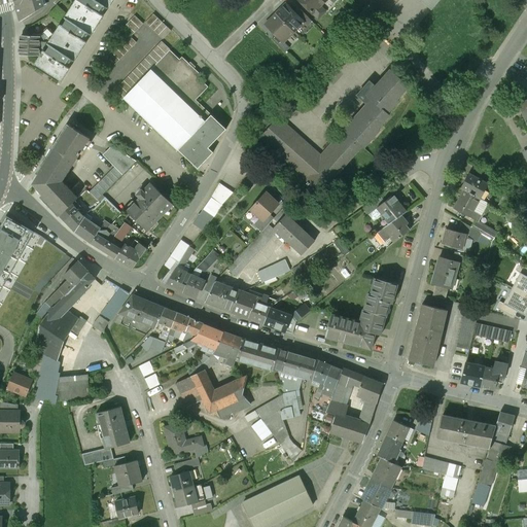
[(13,0),(19,14),(22,21),(41,8),(41,7),(43,6),(41,0),(13,0)]
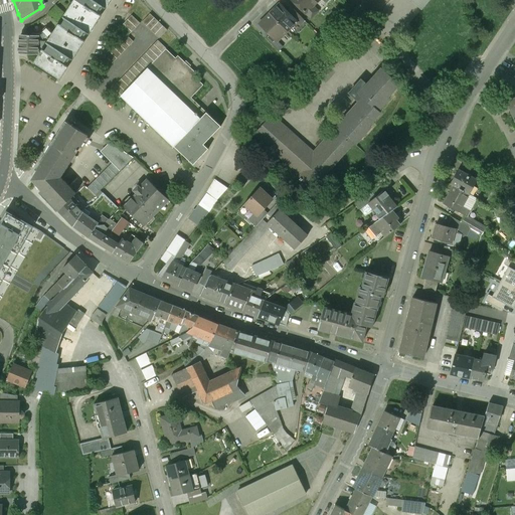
[(108,0),(77,0),(38,62),(59,76),(108,0)]
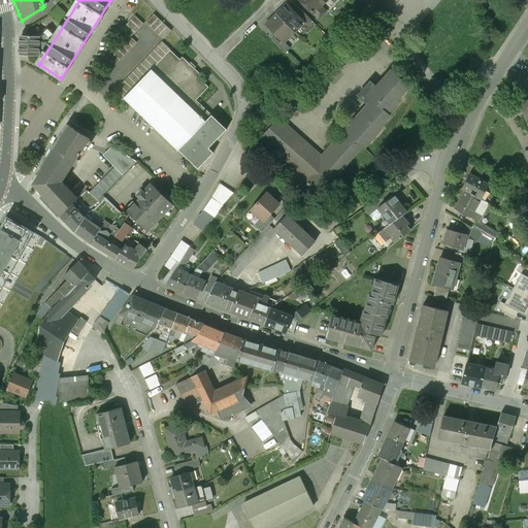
[(300,0),(319,19),(326,12),(320,6),(326,0),(300,0)]
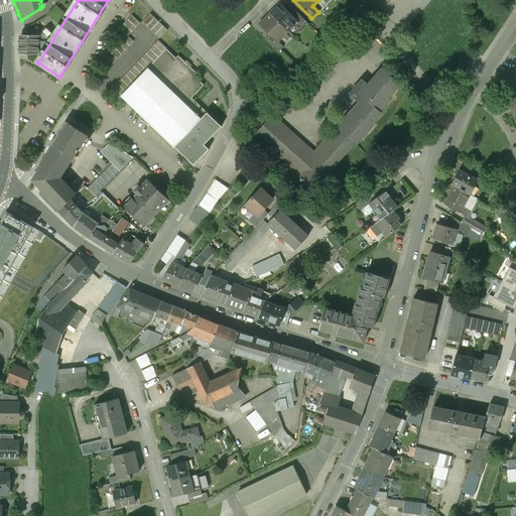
[(410,0),(422,10),(430,0),(410,0)]
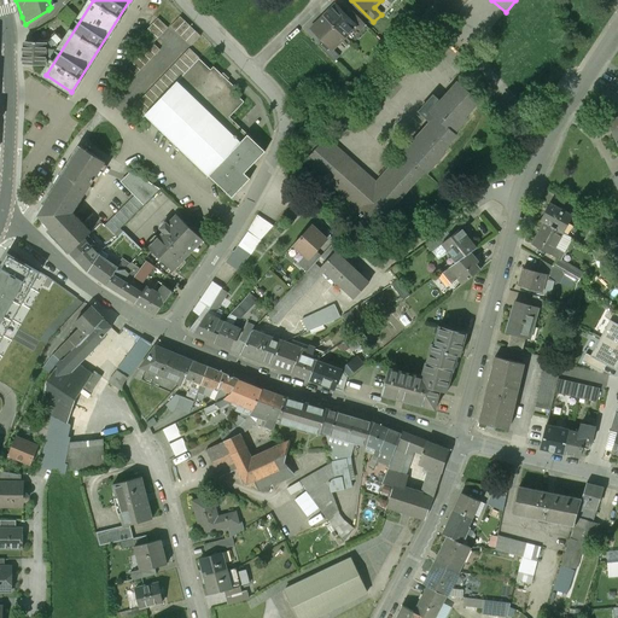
[(337,5),(324,17),(344,38),(356,25),(347,16),(337,5)]
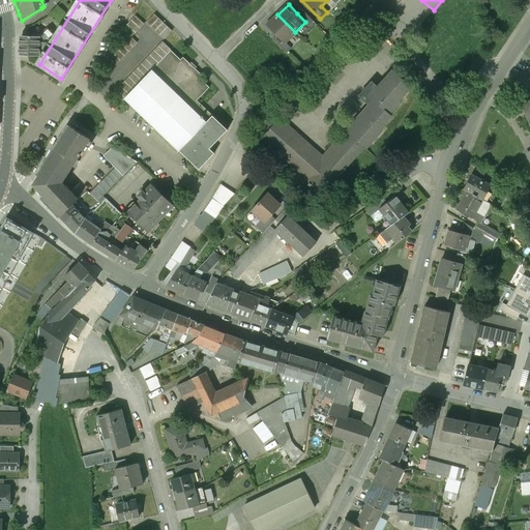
[(58,5),(49,15),(58,23),(67,13),(58,5)]
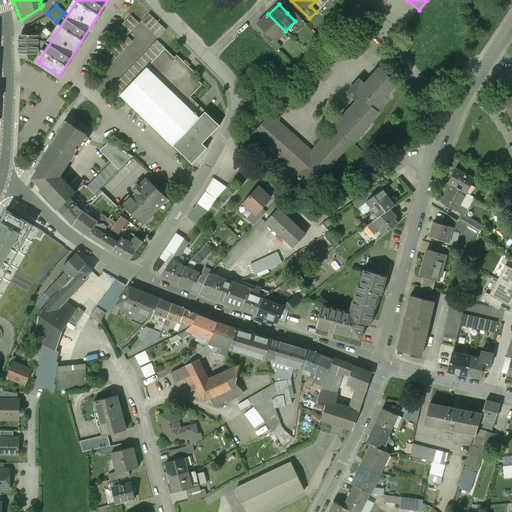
[(287,13),(295,21),(298,24),(302,20),(292,9),(287,13)]
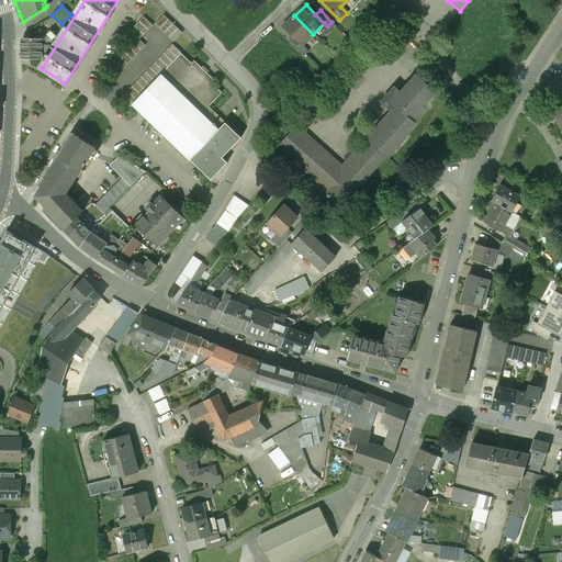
[(182,33),(164,15),(155,24),(173,42),(182,33)]
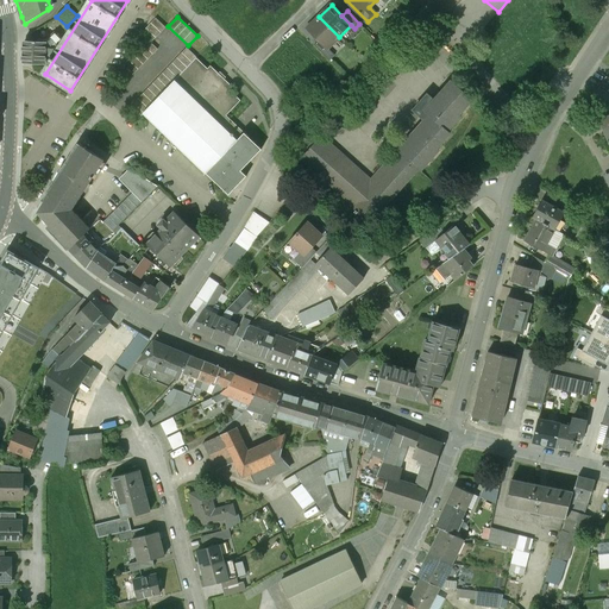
[(328,48),(339,37),(319,17),(307,29),(319,41),(327,49),(328,48)]
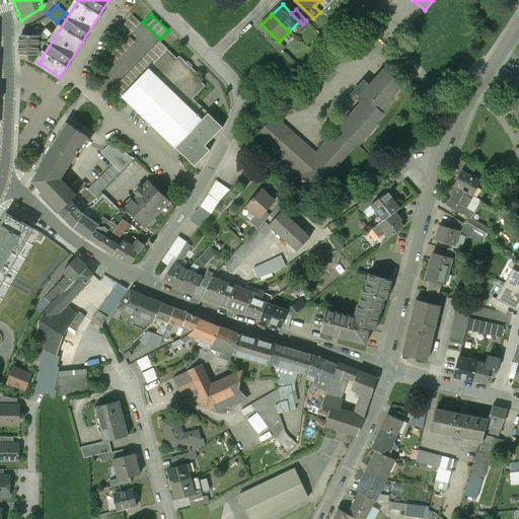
[(141,23),(132,16),(121,28),(126,33),(129,36),(141,23)]
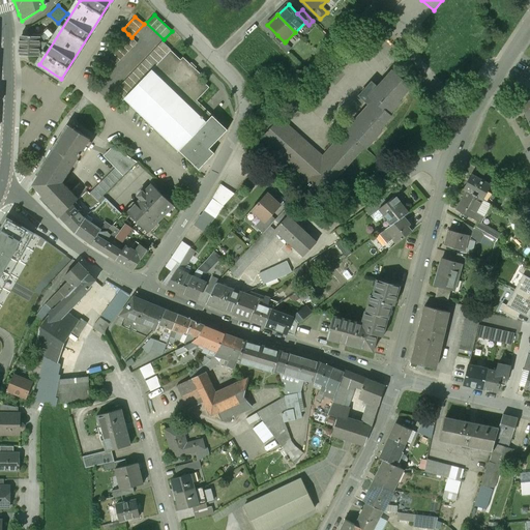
[(48,28),(39,36),(39,42),(50,43),(55,36),(48,28)]
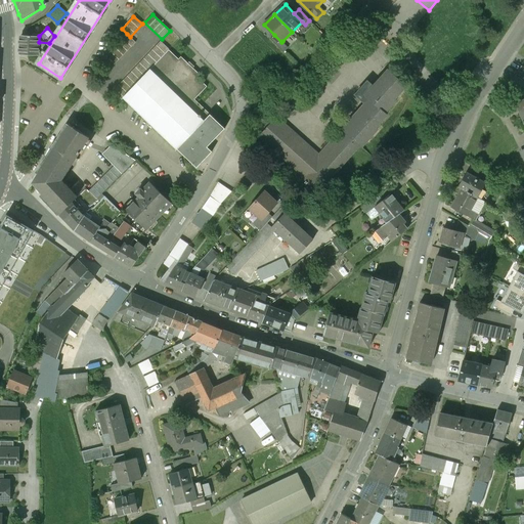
[(111,69),(135,42),(130,37),(127,34),(102,60),(111,69)]
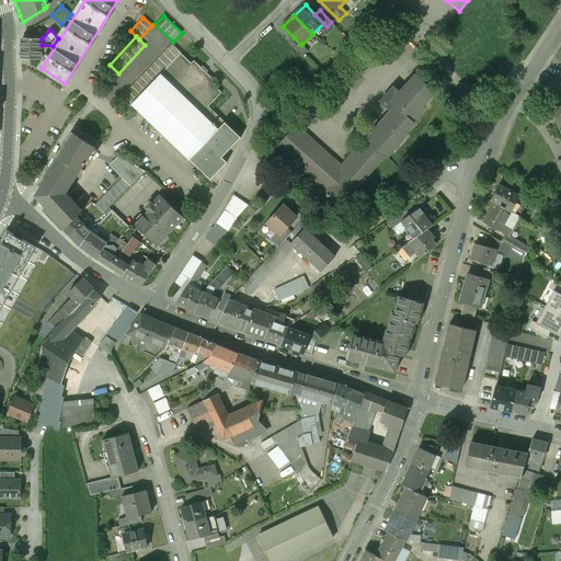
[(301,45),(294,37),(289,42),(304,56),(308,50),(302,44),(301,45)]
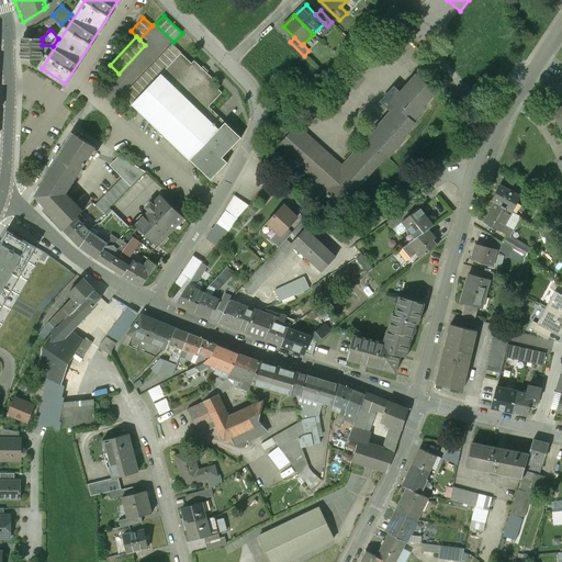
[(349,56),(357,48),(346,37),(339,45),(349,56)]
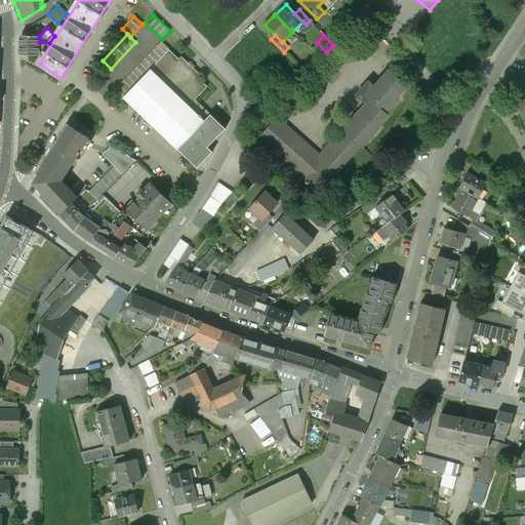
[(19,37),(19,54),(39,55),(39,48),(44,48),(49,43),(39,42),(39,36),(22,36),(19,37)]
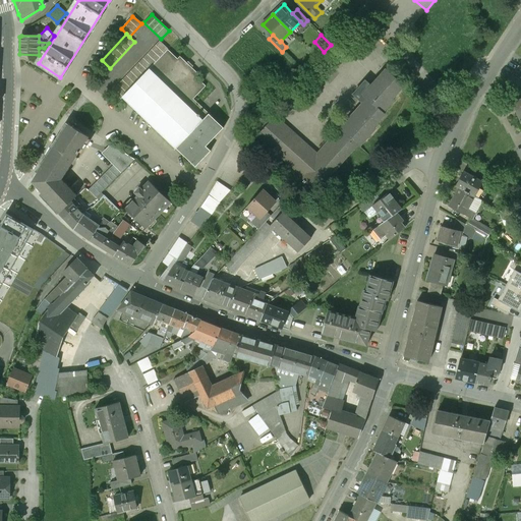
[(168,50),(160,41),(114,89),(122,97),(168,50)]
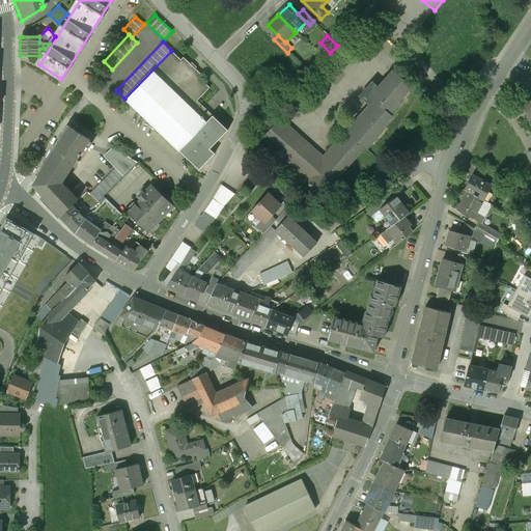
[(171,51),(124,99),(179,151),(213,116),(197,101),(210,87),(200,79),(202,76),(184,57),(180,60),(171,51)]
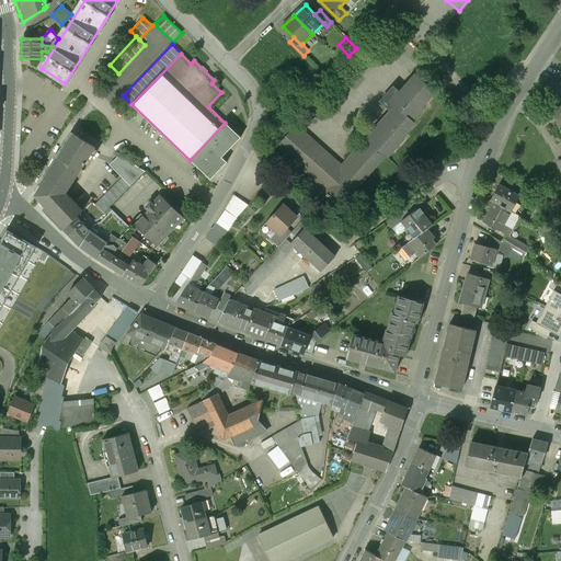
[(560,72),(558,71),(551,82),(560,87),(560,72)]
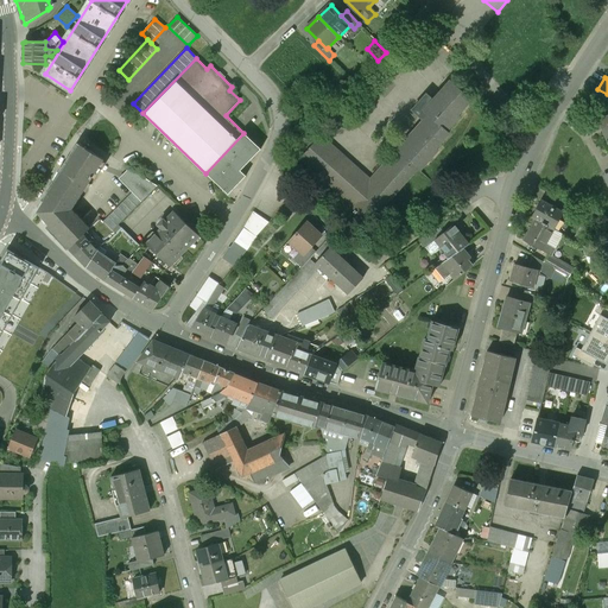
[(472,99),(451,81),(434,100),(428,94),(413,111),(424,120),(371,181),(318,133),(310,143),(312,145),(301,158),(355,207),(353,209),(369,223),(417,169),(419,170),(420,170),(419,169),(432,154),(432,156),(438,150),(436,147),(449,133),(449,132),(447,131),(460,116),(461,116),(457,114),(472,99)]
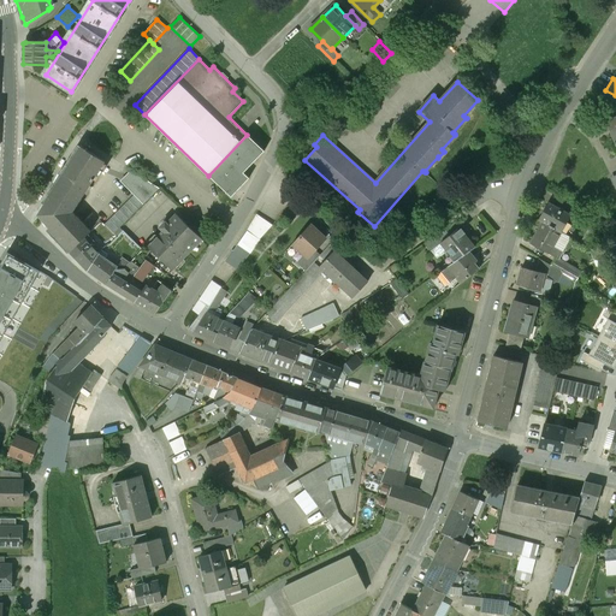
[(615,116),(605,122),(615,144),(615,143),(615,116)]
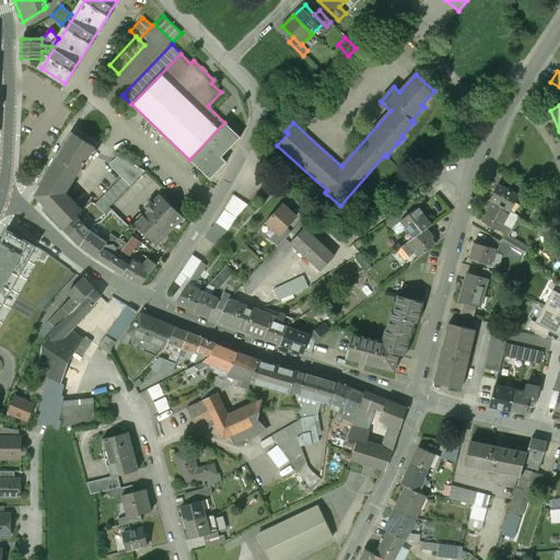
[(224,123),(189,160),(210,179),(228,162),(222,156),(241,137),(224,123)]
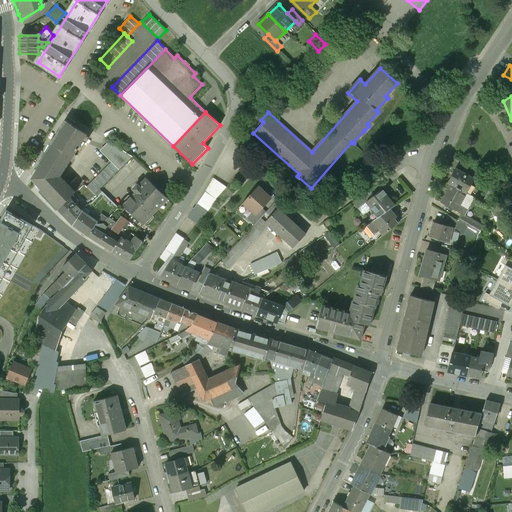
[(59,209),(73,195),(76,192),(61,176),(88,135),(67,121),(32,177),(45,191),(44,192),(59,209)]
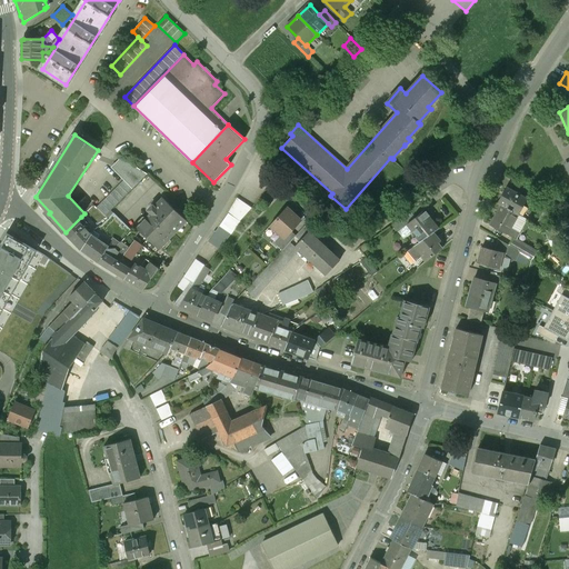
[(148,173),(122,158),(112,168),(125,180),(97,207),(105,217),(148,173)]
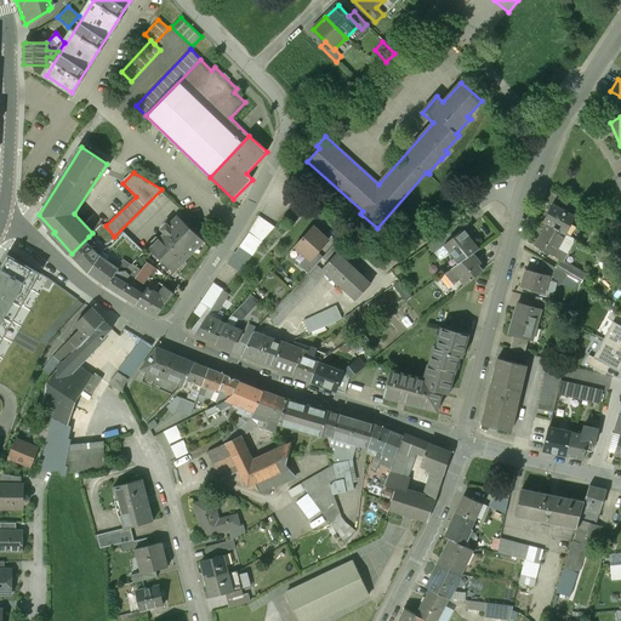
[(547,223),(567,234),(576,217),(553,204),(543,222),(547,223)]
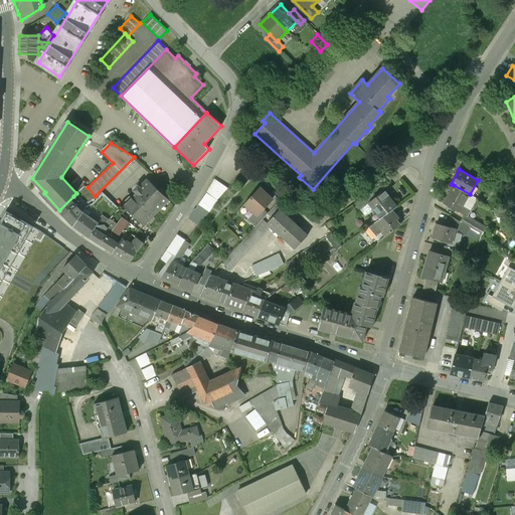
[(168,198),(147,178),(140,186),(139,185),(134,190),(136,193),(124,206),(144,225),(156,213),(156,210),(168,198)]
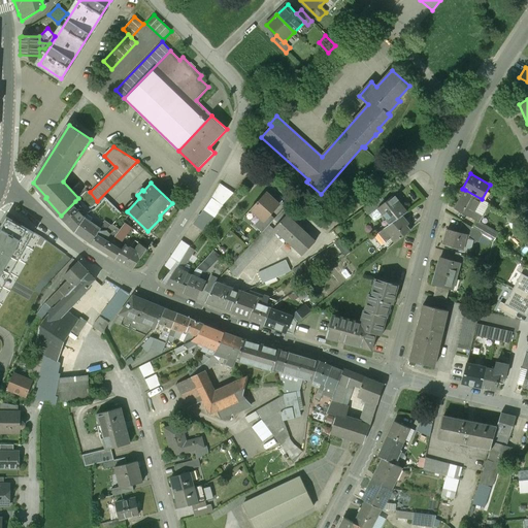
[(211,198),(223,205),(234,193),(220,184),(211,198)]
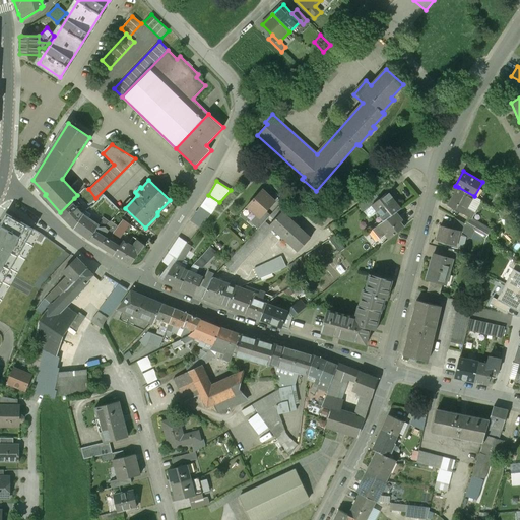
[(474,196),(458,187),(448,206),(468,217),(471,218),(471,217),(474,213),(467,209),(474,196)]
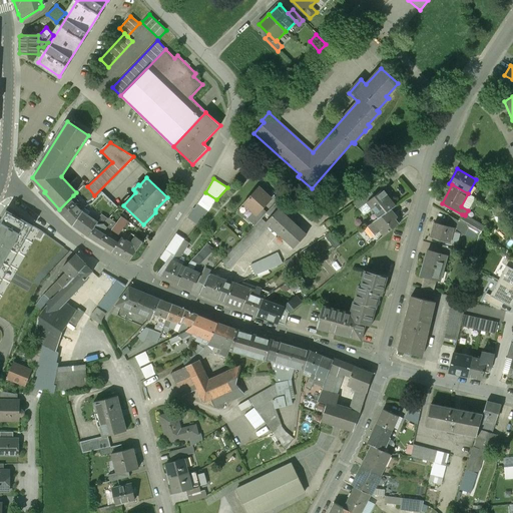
[(253,212),(257,215),(263,208),(271,198),(259,187),(243,203),(253,212)]
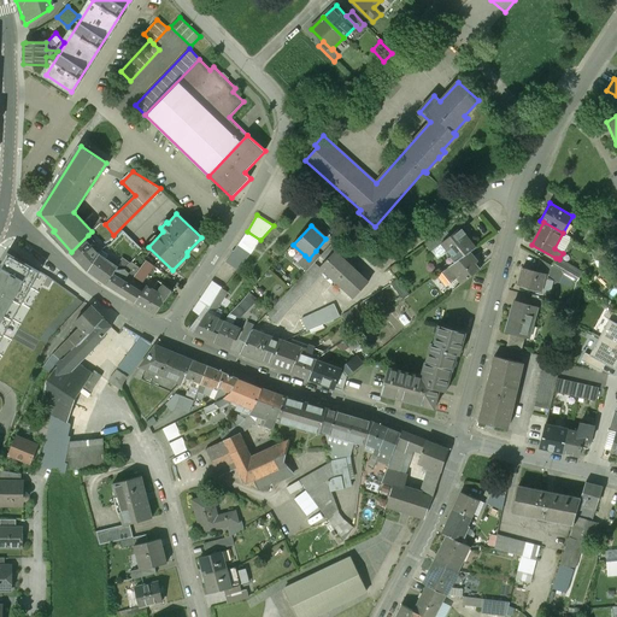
[(592,225),(582,244),(594,251),(600,240),(592,225)]
